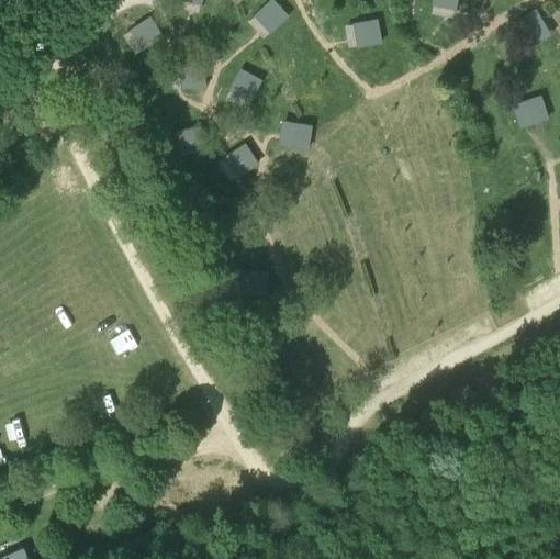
[(269,0),(250,17),(268,34),(288,15),(273,0),(269,0)]
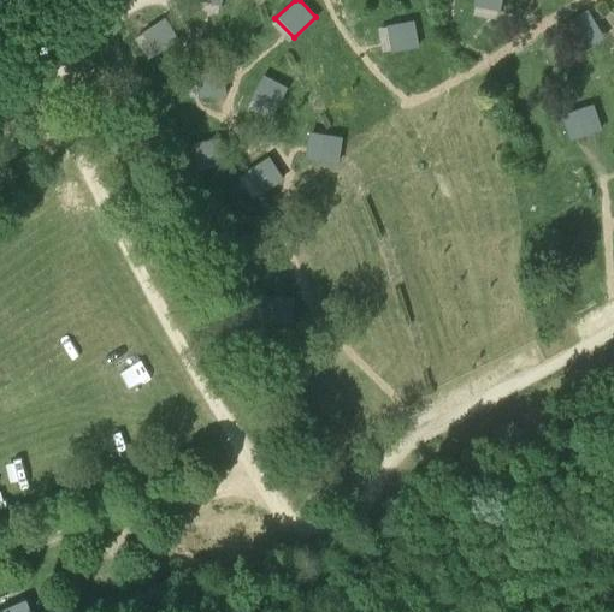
[(477,0),(474,11),(501,17),(503,0),(477,0)]
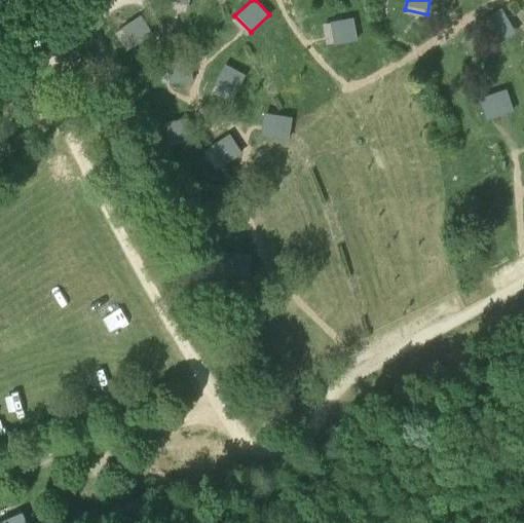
[(501,5),(480,20),(492,39),(514,25),(501,5)]
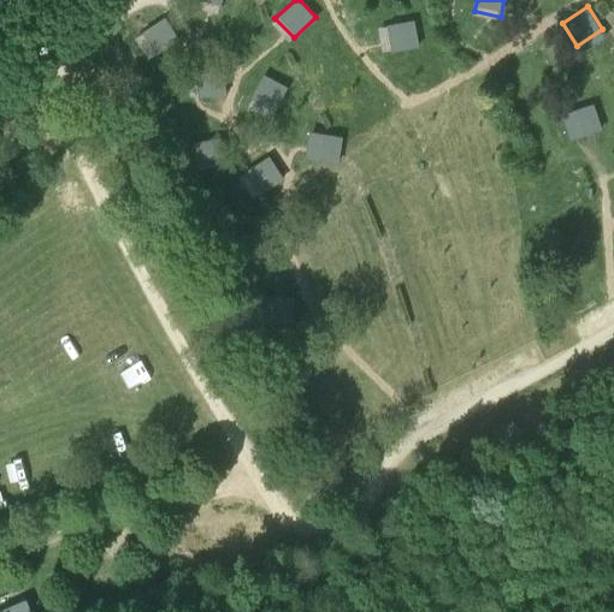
[(63,37),(66,41),(81,29),(74,18),(59,29),(58,30),(63,37)]
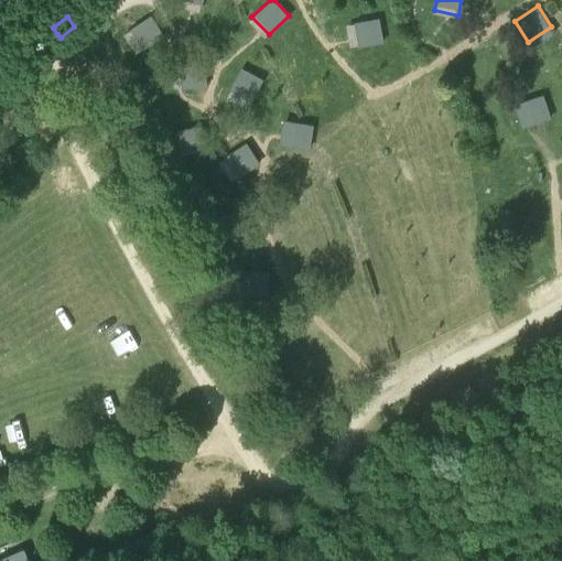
[(151,17),(128,32),(141,53),(164,38),(151,17)]
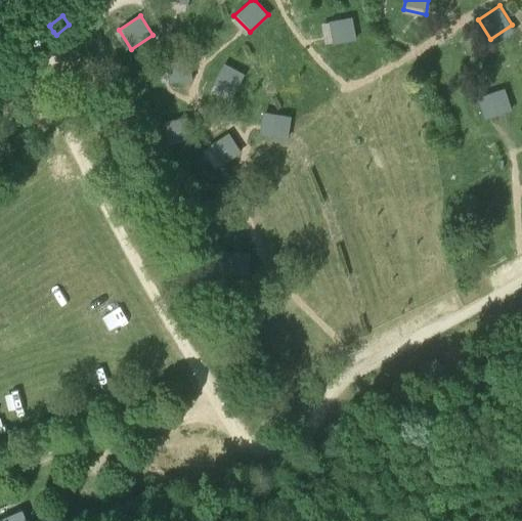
[(351,18),(327,23),(331,45),(355,40),(351,18)]
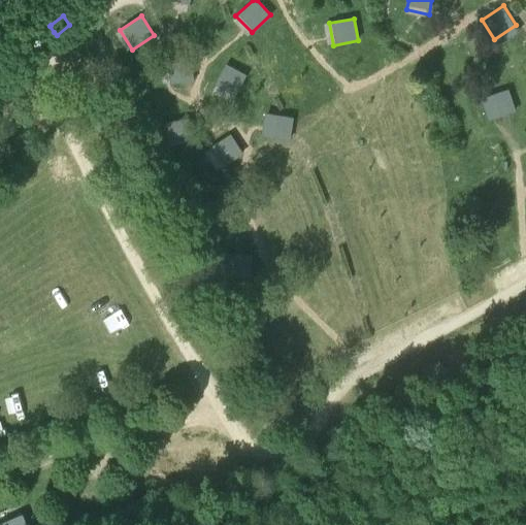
[(166,83),(192,81),(191,59),(165,60),(166,83)]
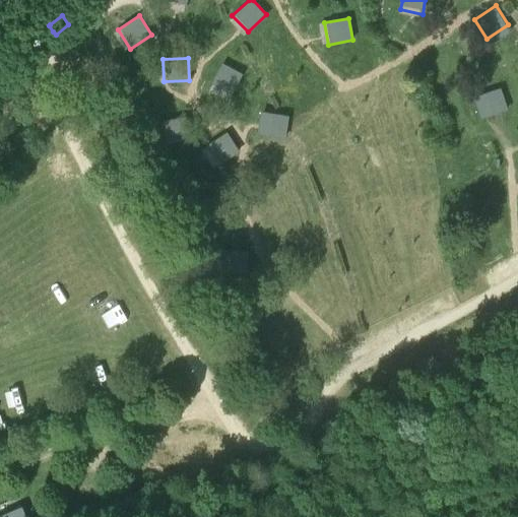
[(223,62),(210,83),(230,95),(243,73),(223,62)]
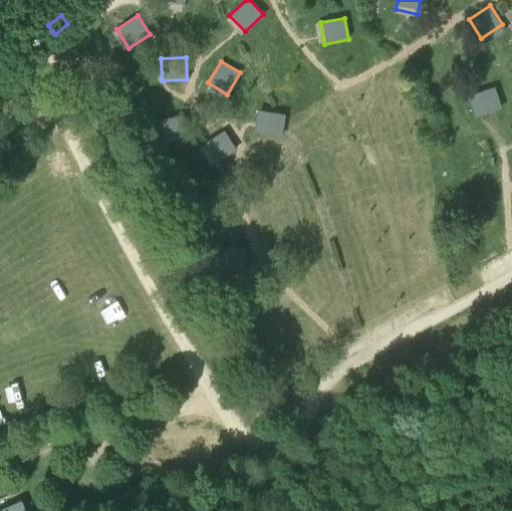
[(497,89),(473,97),(480,118),(504,110),(497,89)]
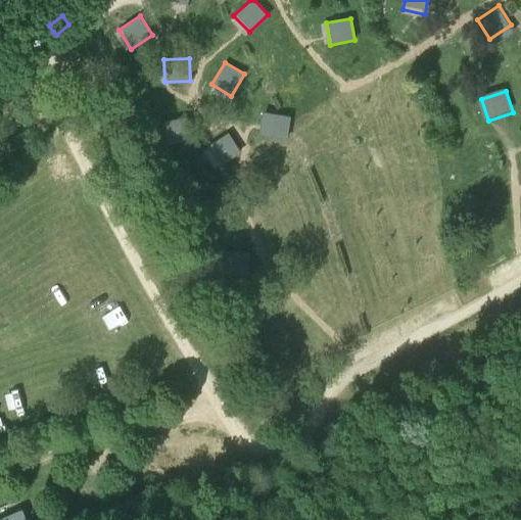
[(290,115),(265,113),(263,136),(288,138),(290,115)]
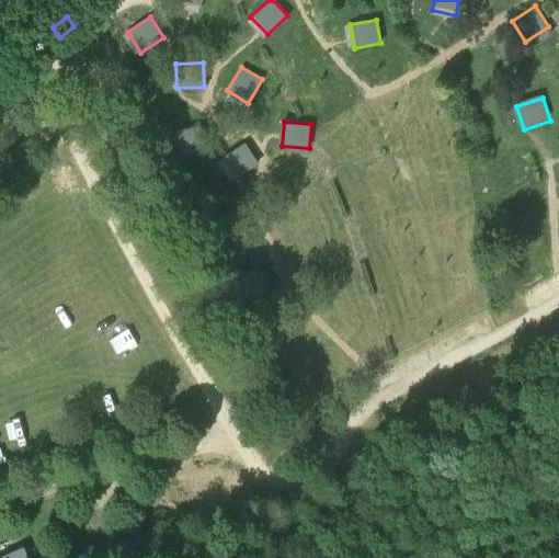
[(195,124),(171,136),(181,158),(206,146),(195,124)]
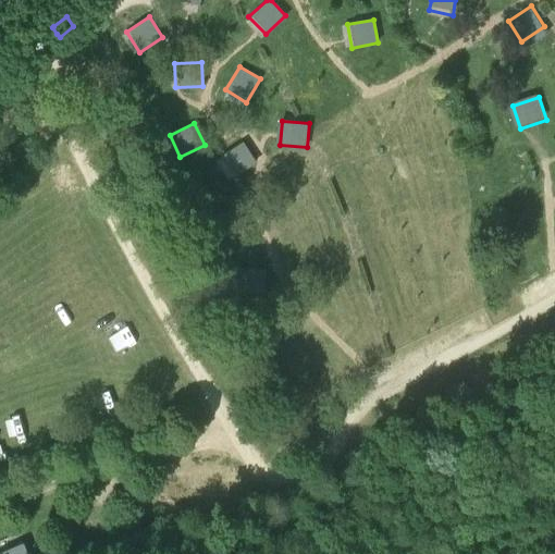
[(244,143),(220,156),(233,176),(256,163),(244,143)]
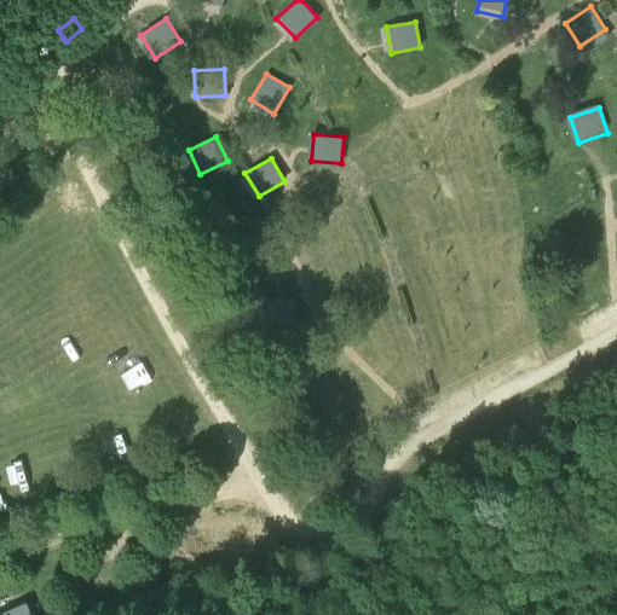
[(272,248),(244,235),(232,259),(260,272),(272,248)]
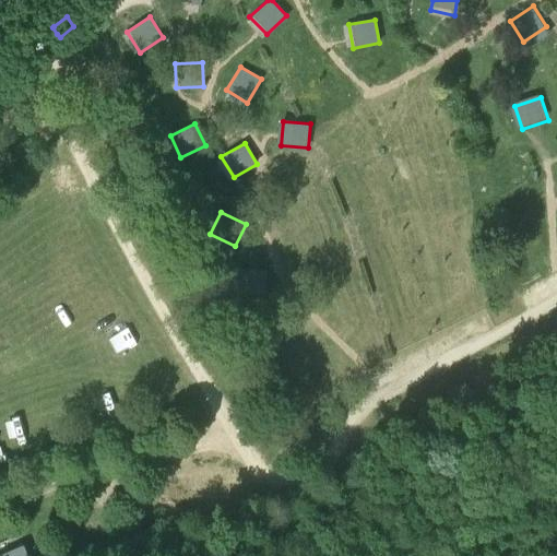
[(240,269),(237,296),(261,298),(264,271),(240,269)]
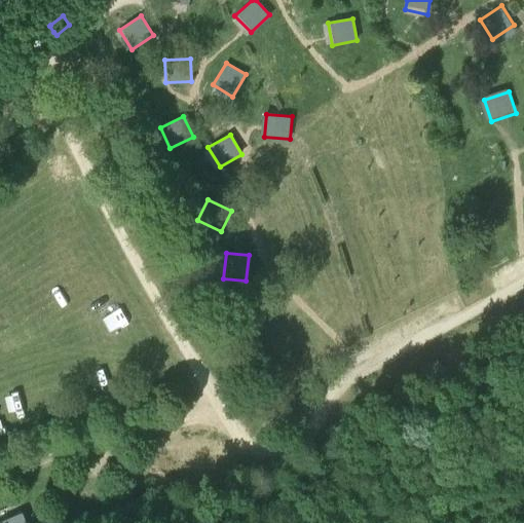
[(517,334),(511,320),(497,326),(504,340),(517,334)]
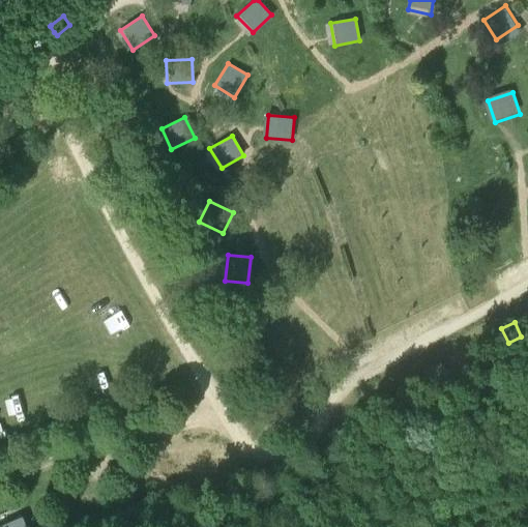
[(496,351),(490,337),(476,343),(484,357),(496,351)]
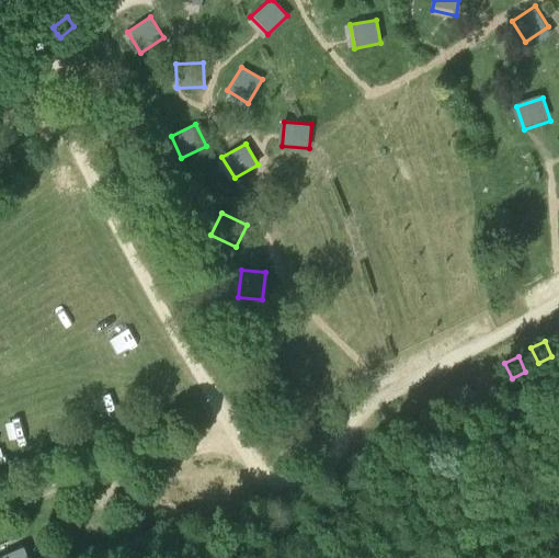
[(499,387),(491,372),(478,378),(485,394),(499,387)]
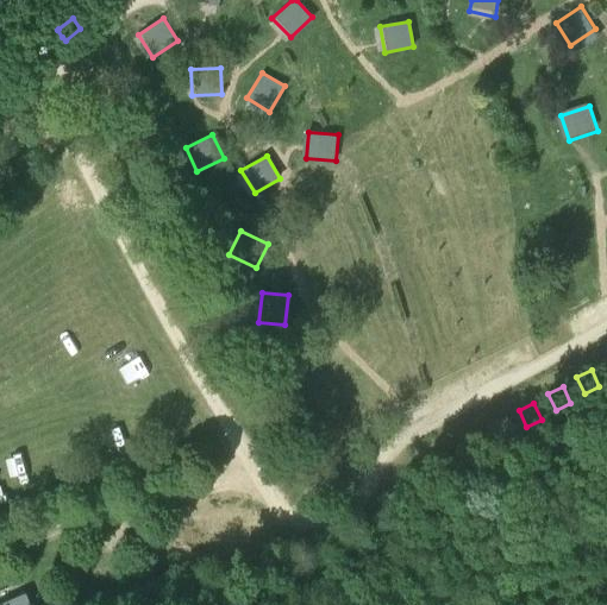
[(513,438),(505,421),(490,428),(498,445),(513,438)]
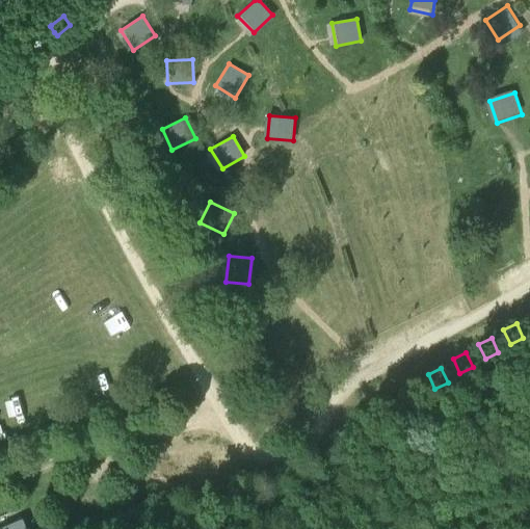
[(421,395),(415,380),(401,387),(408,401),(421,395)]
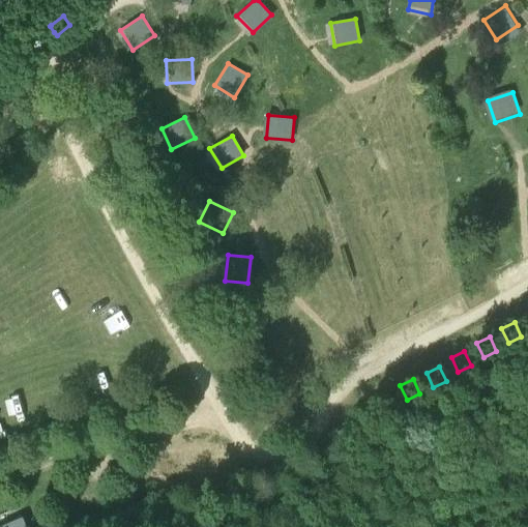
[(394,408),(388,394),(376,400),(382,414),(394,408)]
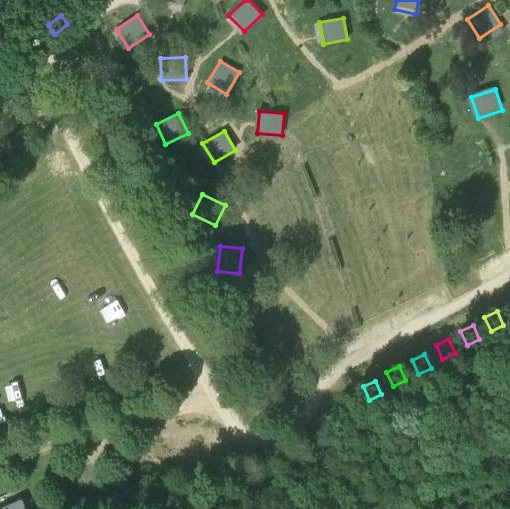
All buildings are outlined.
